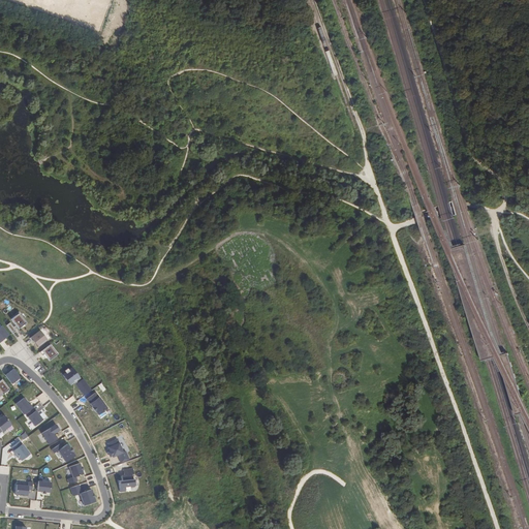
[(83,24),(97,27),(101,9),(92,7),(90,14),(88,13),(87,20),(84,19),(83,24)]
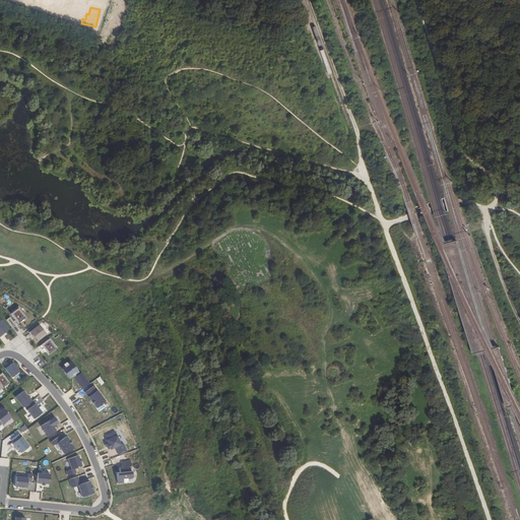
[(18,323),(25,318),(18,308),(10,314),(18,323)]
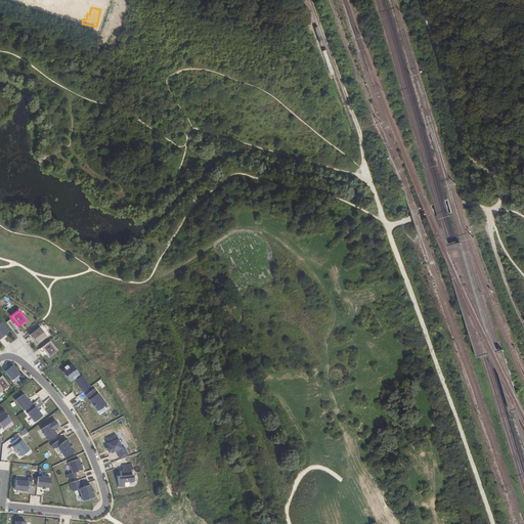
[(12,331),(15,328),(9,319),(6,322),(12,331)]
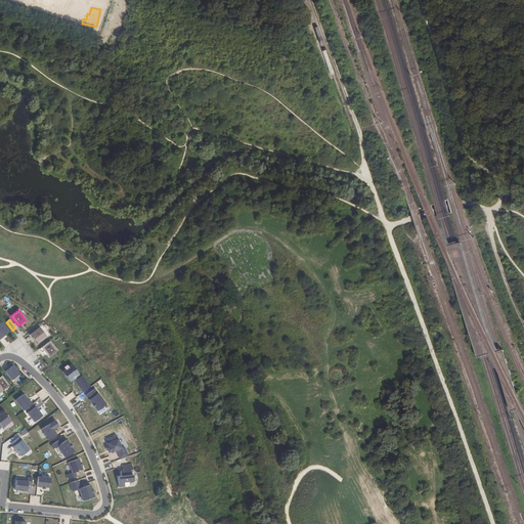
[(39,343),(47,337),(39,328),(30,335),(32,339),(33,338),(34,337),(39,343)]
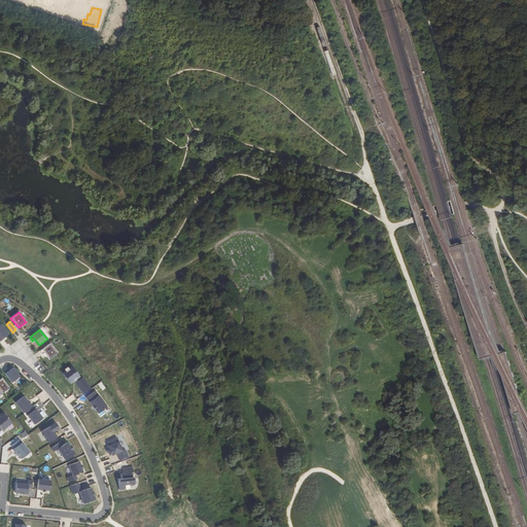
[(48,359),(57,353),(49,344),(39,351),(42,354),(44,353),(48,359)]
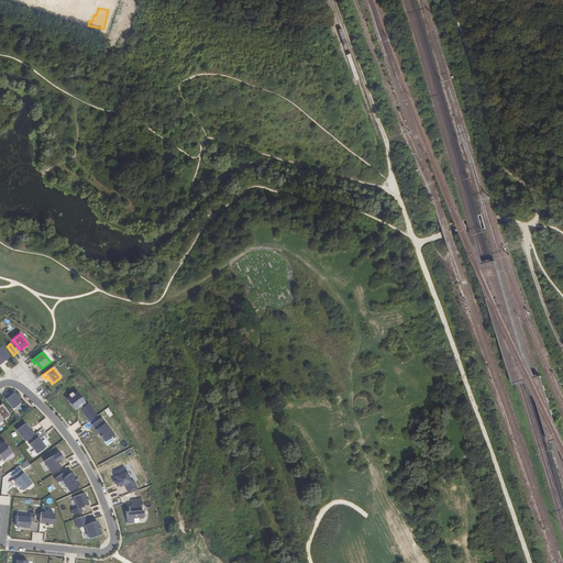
[(66,398),(75,410),(85,404),(76,392),(66,398)]
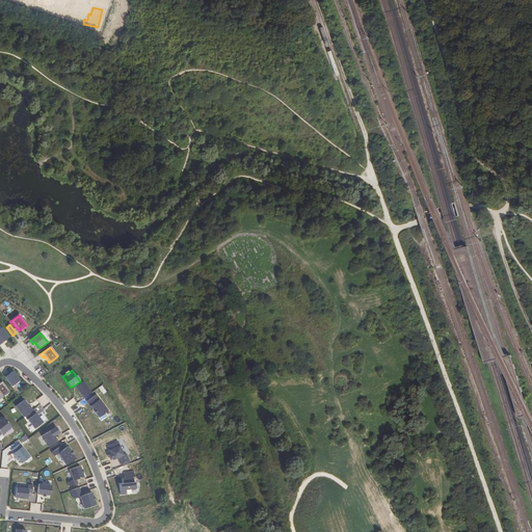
[(12,387),(20,380),(14,371),(9,374),(8,375),(7,374),(4,376),(12,387)]
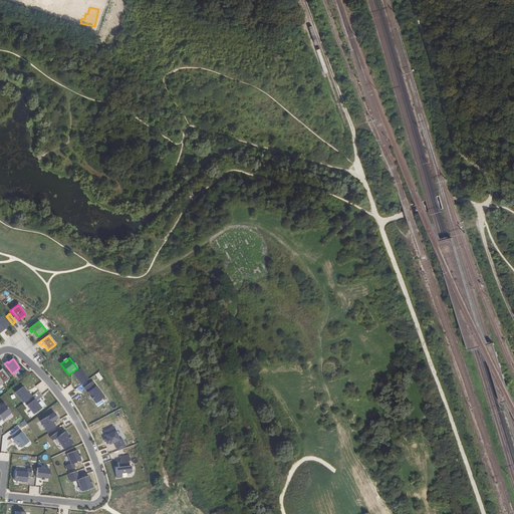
[(0,380),(2,383),(9,378),(2,368),(0,369),(0,380)]
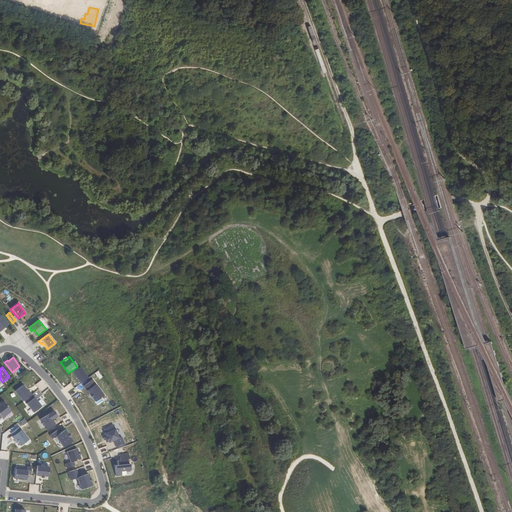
[(80,367),(73,372),(82,384),(89,378),(80,367)]
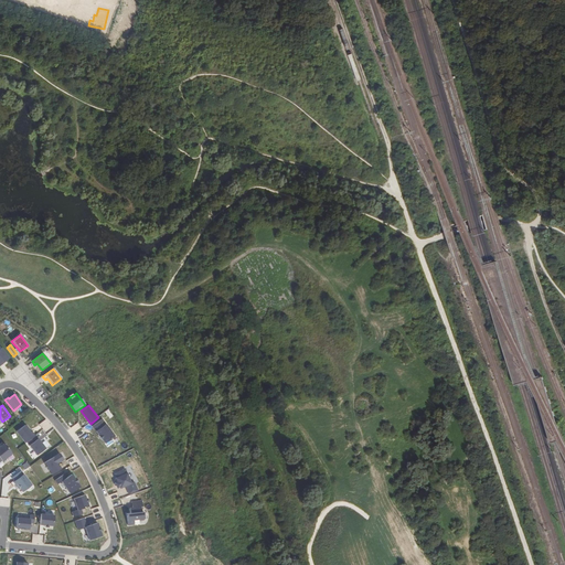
[(105,444),(115,436),(102,419),(93,426),(99,435),(98,436),(102,440),(103,440),(105,444)]
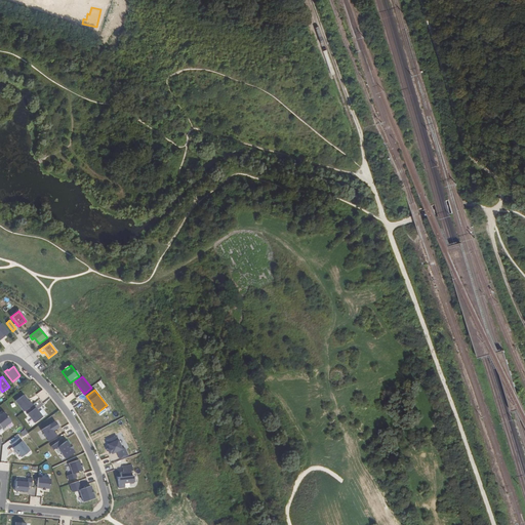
[(24,394),(14,402),(24,412),(33,404),(24,394)]
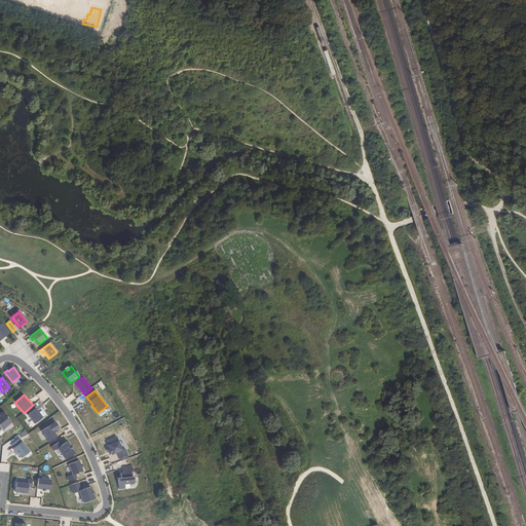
[(9,399),(5,403),(12,413),(17,409),(9,399)]
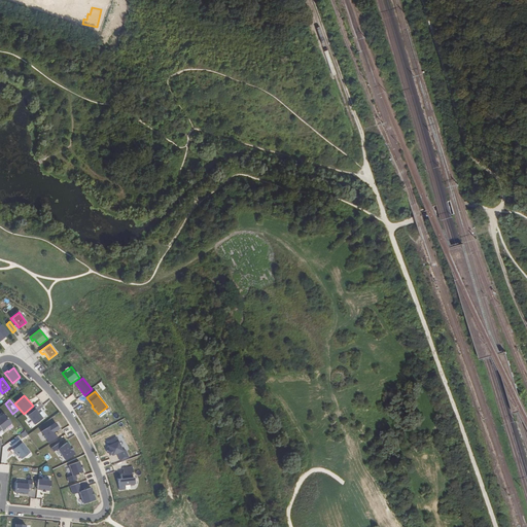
[(25,413),(27,416),(35,409),(33,407),(25,413)]
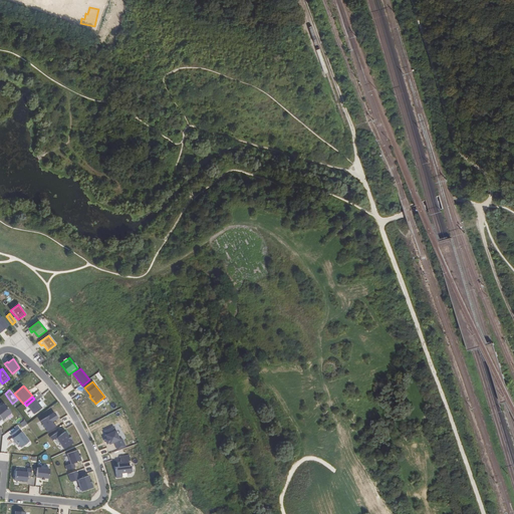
[(35,399),(26,406),(34,416),(42,408),(35,399)]
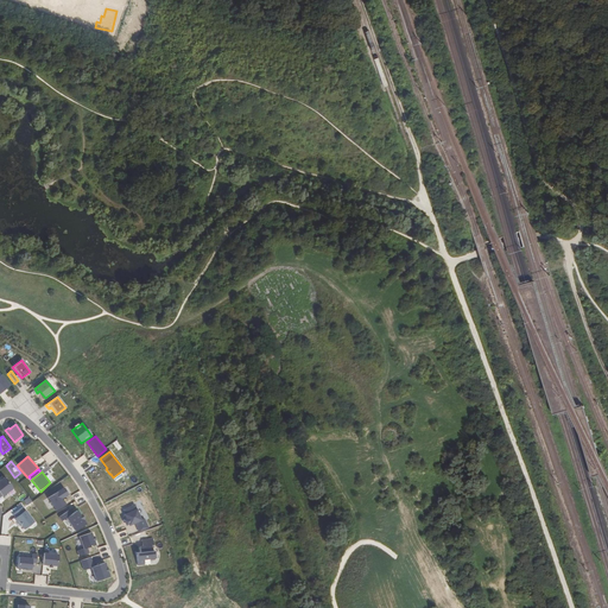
[(5,477),(0,480),(0,495),(1,495),(4,498),(7,494),(6,493),(13,488),(5,477)]
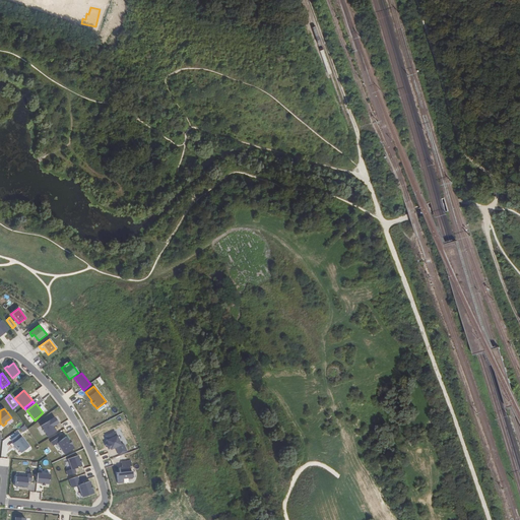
[(58,423),(55,417),(41,426),(48,437),(56,432),(53,427),(58,423)]
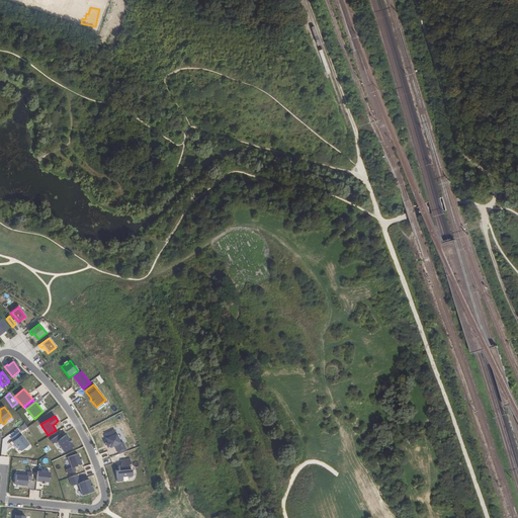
[(22,451),(30,444),(16,429),(8,436),(22,451)]
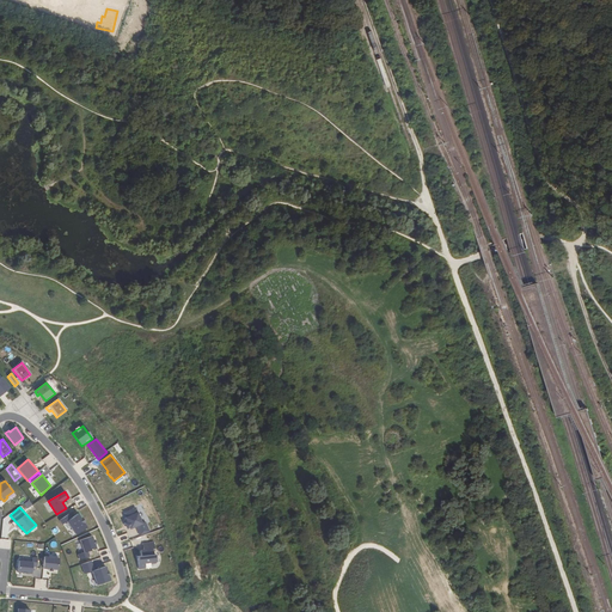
[(142,524),(135,508),(124,513),(127,518),(126,518),(127,522),(124,524),(127,530),(129,528),(130,530),(135,527),(140,536),(150,532),(145,522),(142,524)]
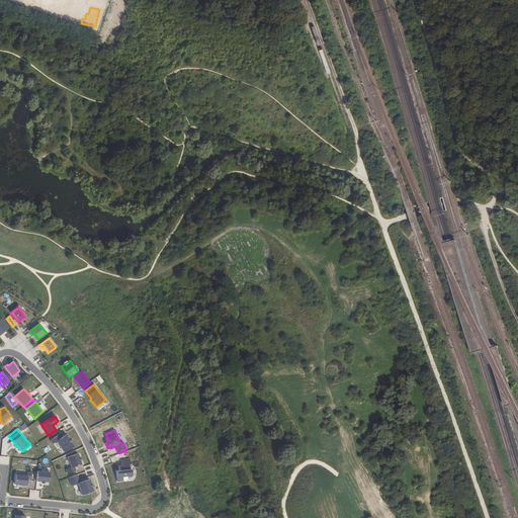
[(64,453),(74,446),(71,443),(72,442),(69,438),(69,439),(66,435),(61,439),(58,435),(51,440),(53,444),(57,442),(64,453)]
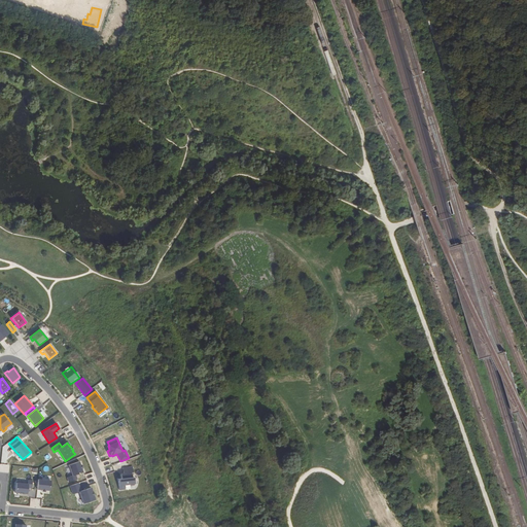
[(1,452),(6,457),(12,450),(6,446),(1,452)]
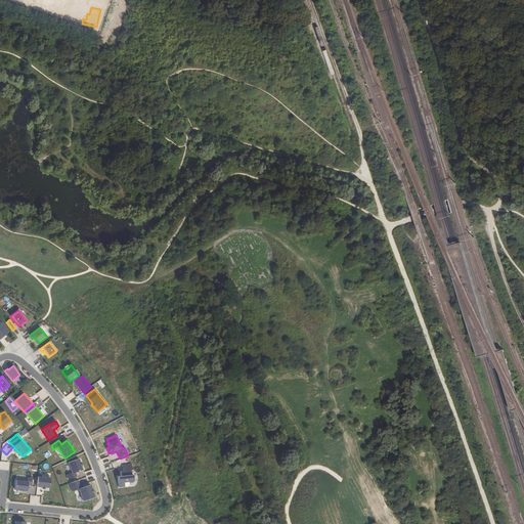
[(75,473),(82,470),(79,460),(69,463),(72,473),(67,475),(69,480),(77,477),(75,473)]
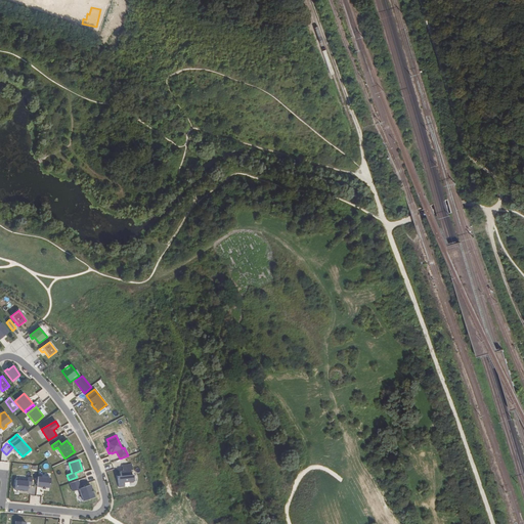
[(132,469),(131,463),(122,464),(123,470),(120,470),(120,475),(117,475),(119,486),(124,486),(123,481),(133,480),(133,473),(131,474),(130,469),(132,469)]
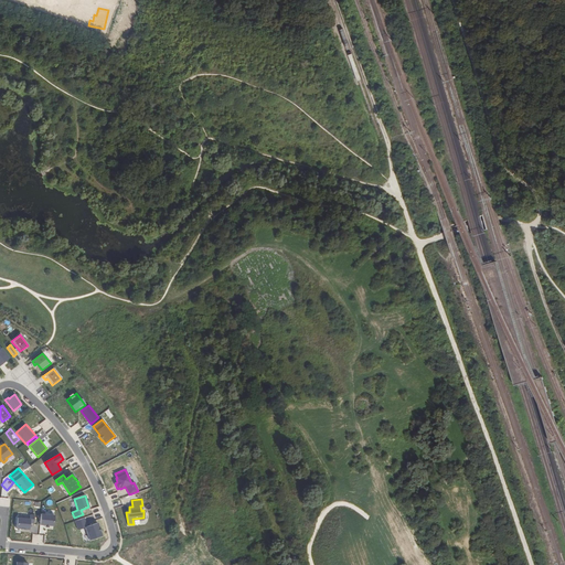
[(40,525),(53,526),(54,515),(41,514),(40,525)]
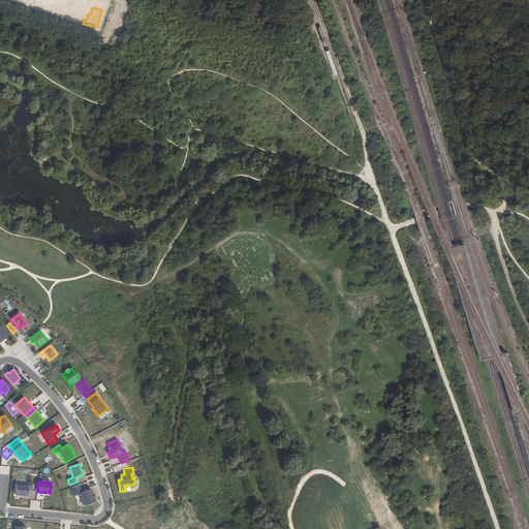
[(16,495),(27,496),(28,490),(32,490),(32,483),(28,483),(28,486),(17,485),(16,495)]
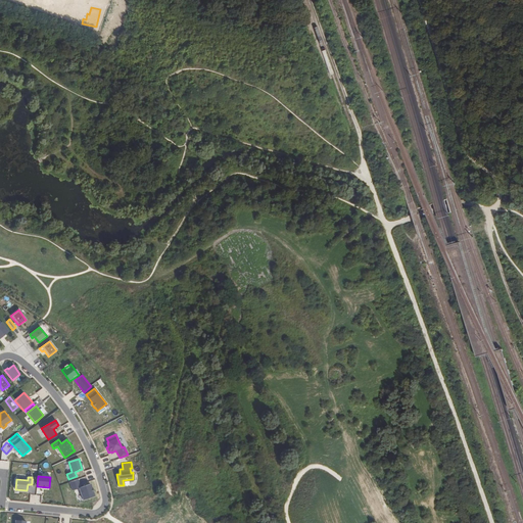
[(79,488),(83,500),(94,496),(93,492),(93,491),(92,487),(92,488),(90,484),(81,487),(78,479),(69,482),(73,490),(79,488)]
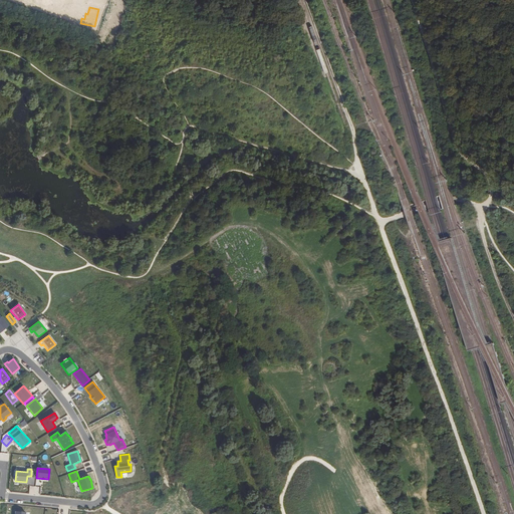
All buildings are outlined.
